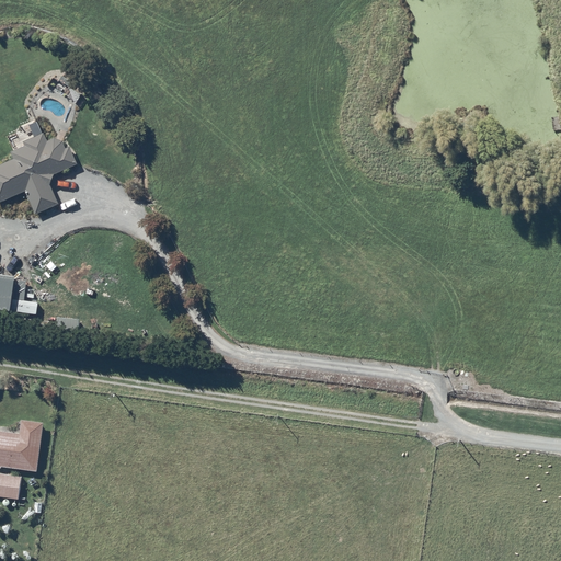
[(77,160),(63,138),(59,140),(57,137),(52,139),(49,136),(46,138),(43,132),(13,150),(15,153),(0,163),(0,203),(23,189),(38,213),(58,199),(45,180),(77,160)]
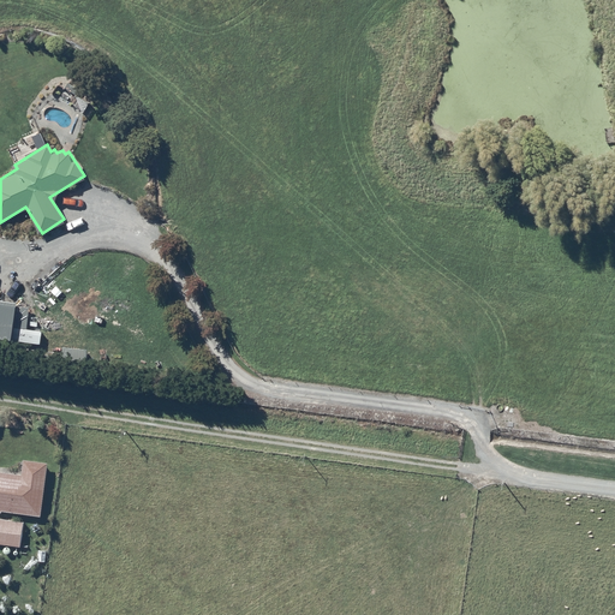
[(40,330),(24,328),(28,310),(19,309),(19,304),(0,300),(0,336),(39,342),(40,330)]
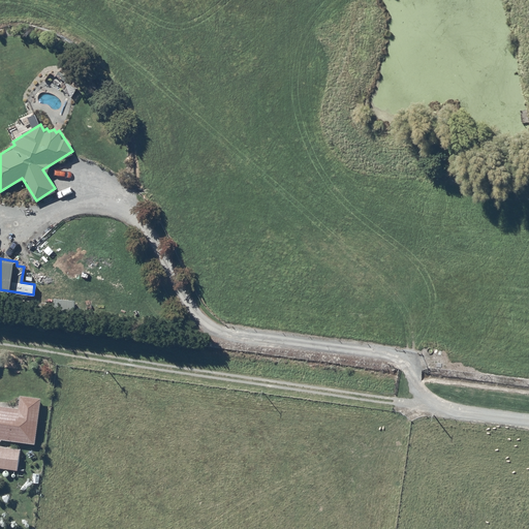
[(18,408),(0,405),(0,438),(33,443),(40,399),(20,396),(18,408)]
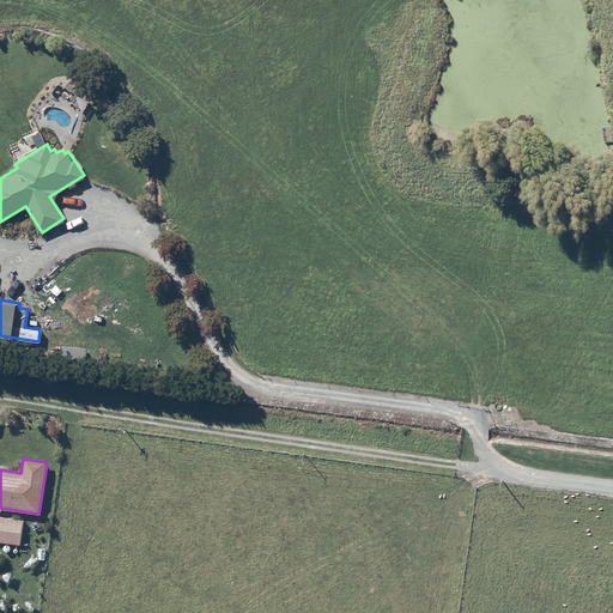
[(23,521),(0,517),(0,541),(20,544),(23,521)]
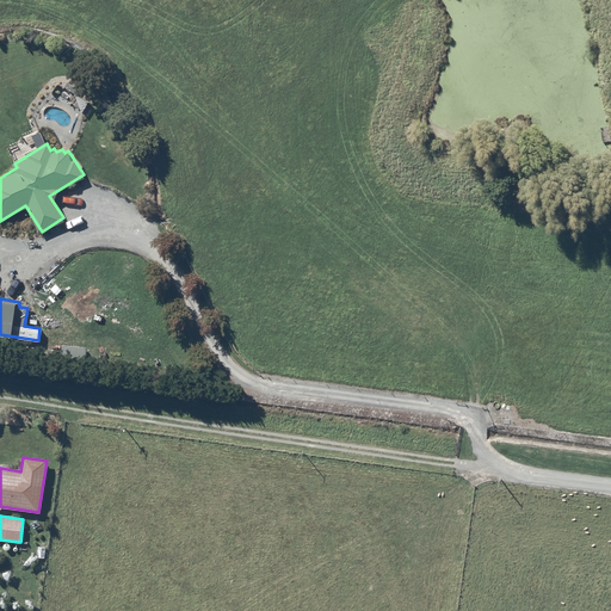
[(20,572),(17,593),(32,596),(35,574),(20,572)]
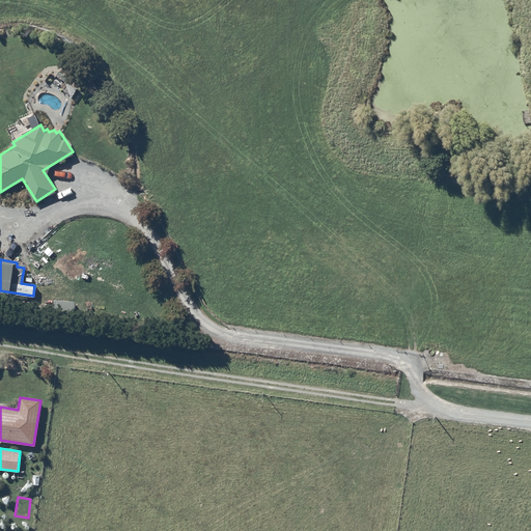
All buildings are outlined.
